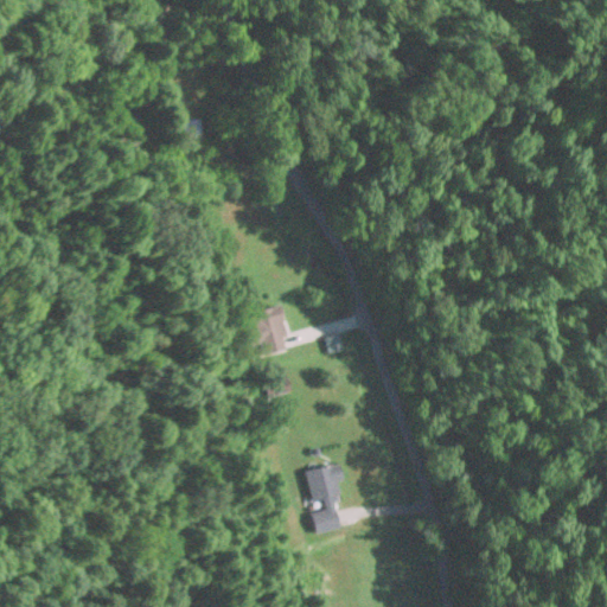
[(117,113),(126,139),(134,135),(126,110),(117,113)]
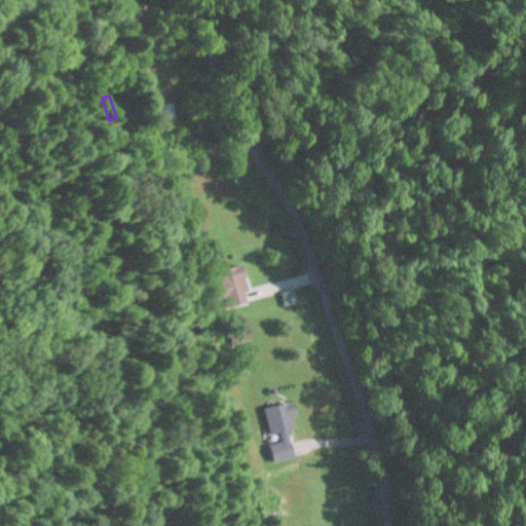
[(173,103),(157,103),(157,126),(173,126),(173,103)]
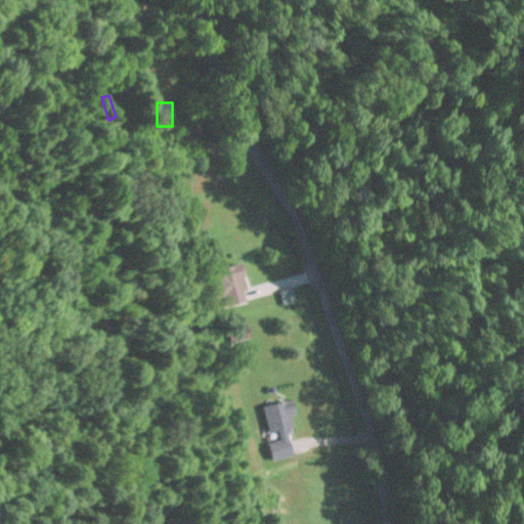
[(239,264),(212,270),(221,307),(249,300),(239,264)]
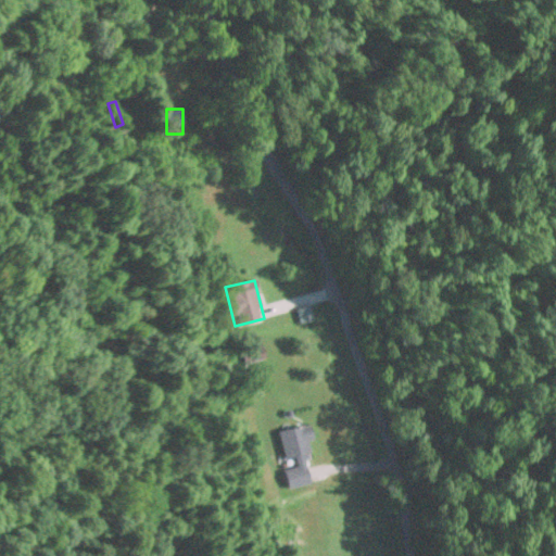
[(248,362),(264,356),(260,343),(243,349),(248,362)]
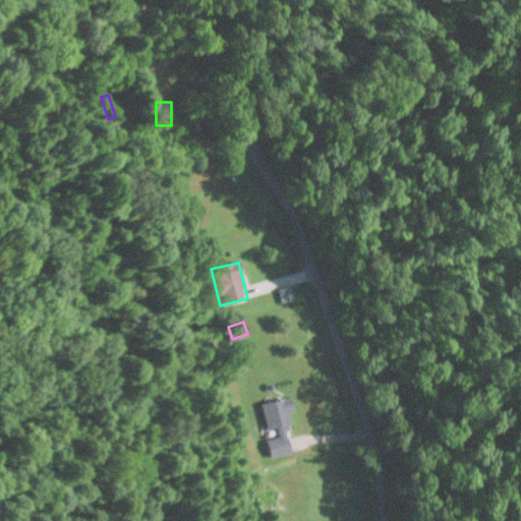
[(262,404),(268,430),(277,428),(279,438),(268,440),(272,458),(295,452),(283,399),(262,404)]
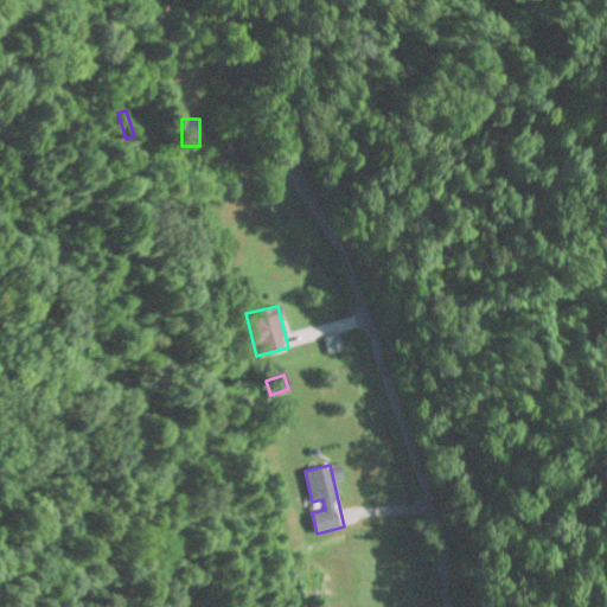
All buildings are outlined.
